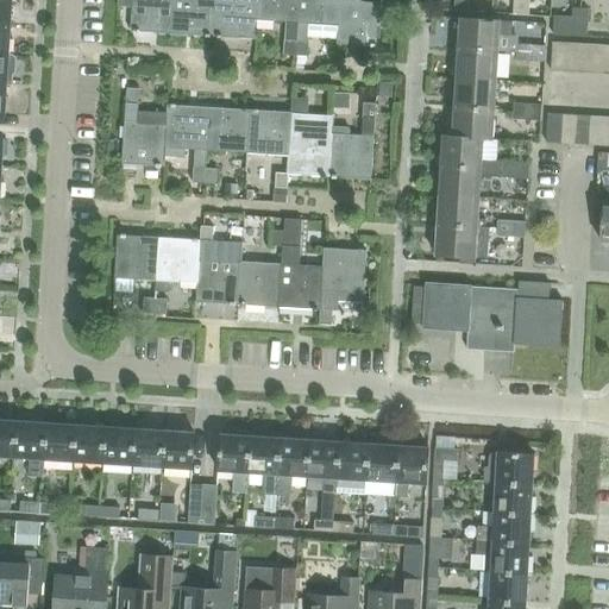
[(0,0),(0,25),(11,26),(12,0),(0,0)]
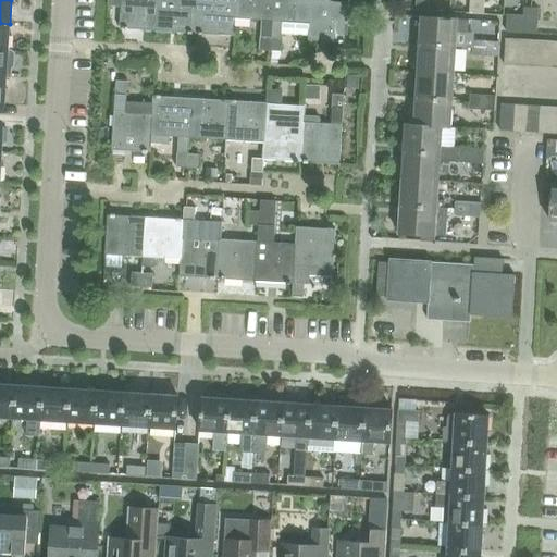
[(108,0),(108,7),(121,7),(119,28),(158,31),(159,0),(108,0)]
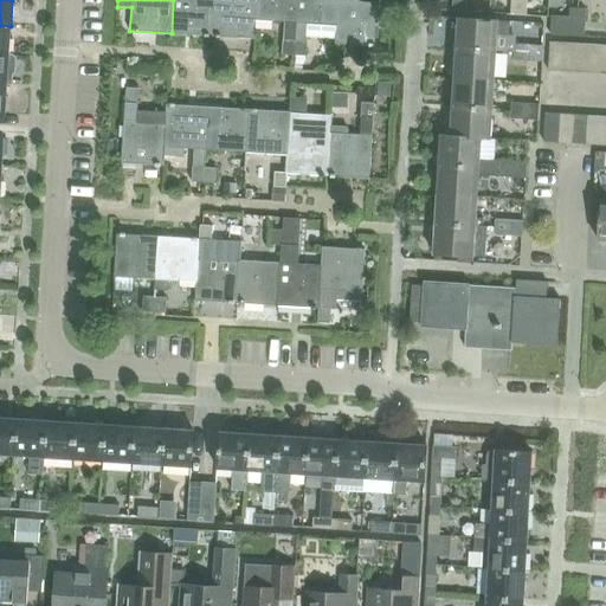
[(173,0),(172,33),(212,36),(214,0),(173,0)]
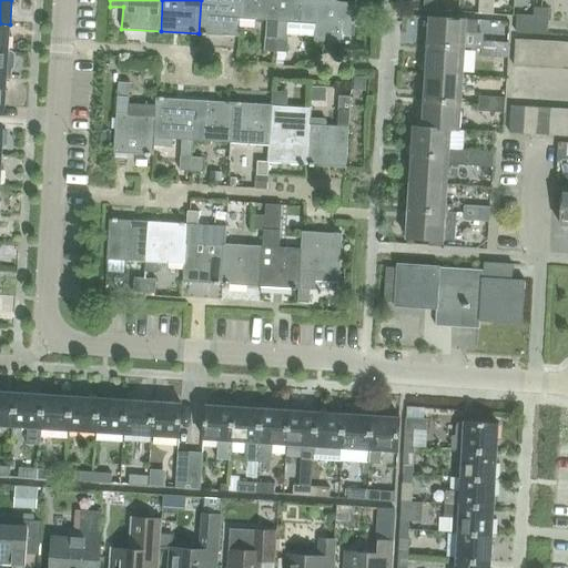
[(239,36),(240,19),(239,19),(240,0),(201,0),(199,33),(239,36)]
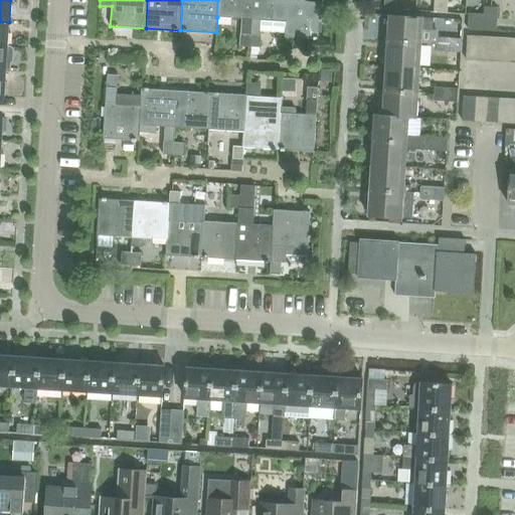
[(239,46),(249,47),(251,19),(252,0),(217,0),(216,17),(217,17),(241,18),(239,46)]
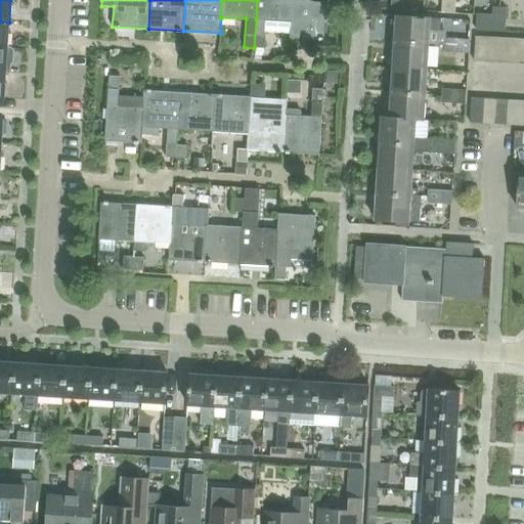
[(257,0),(256,19),(254,48),(264,48),(265,34),(290,35),(291,22),(293,0),(257,0)]
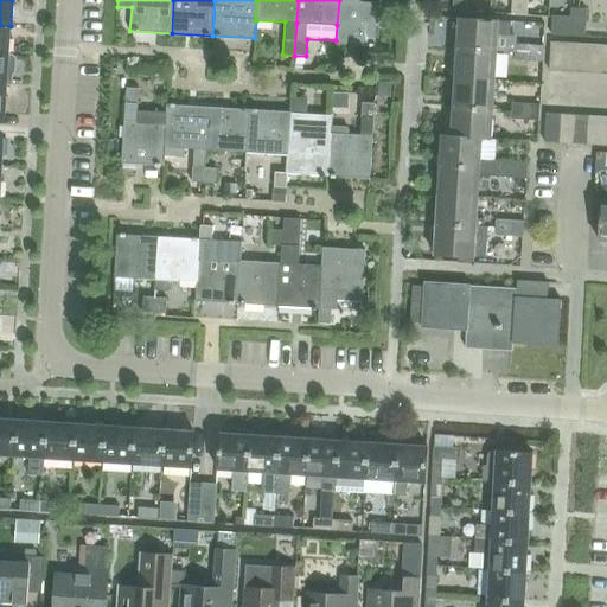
[(336,40),(336,44),(378,46),(381,4),(360,1),(359,0),(339,0),(337,25),(336,40)]
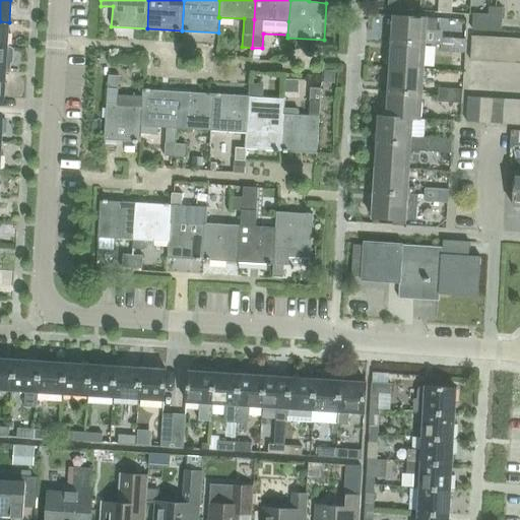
[(378,0),(377,8),(388,9),(388,1),(378,0)]
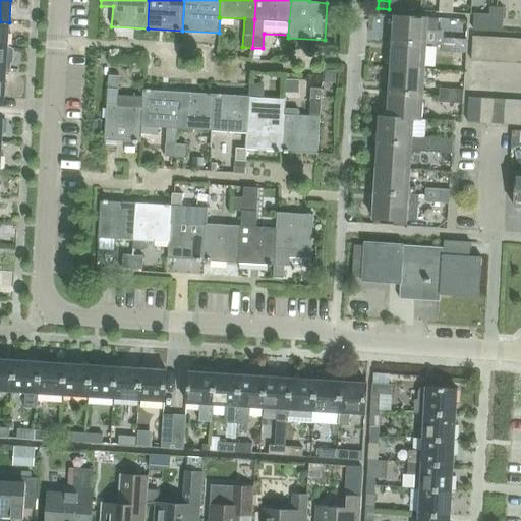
[(402,0),(389,0),(389,1),(389,9),(402,10),(402,0)]
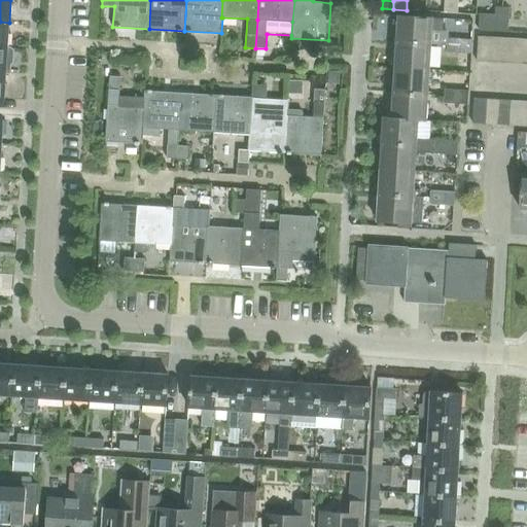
[(458,1),(445,0),(444,12),(458,13),(458,1)]
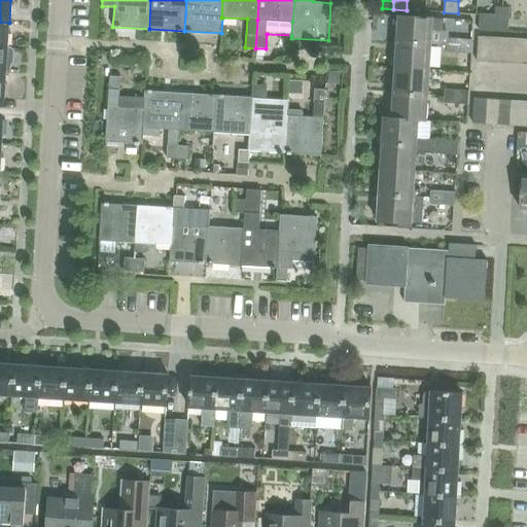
[(495,7),(495,20),(508,20),(510,8),(495,7)]
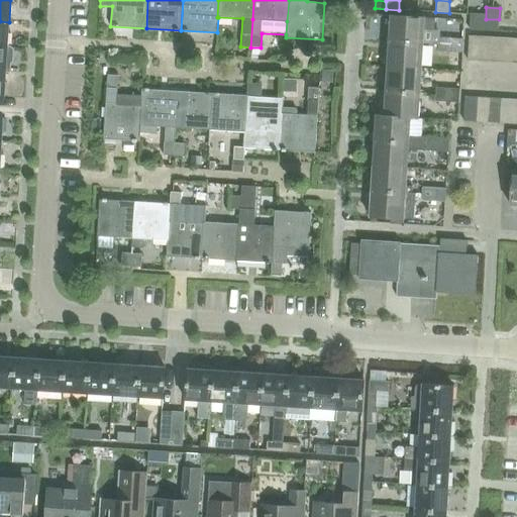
[(390,15),(389,40),(423,43),(439,44),(439,37),(439,30),(424,29),(425,17),(390,15)]
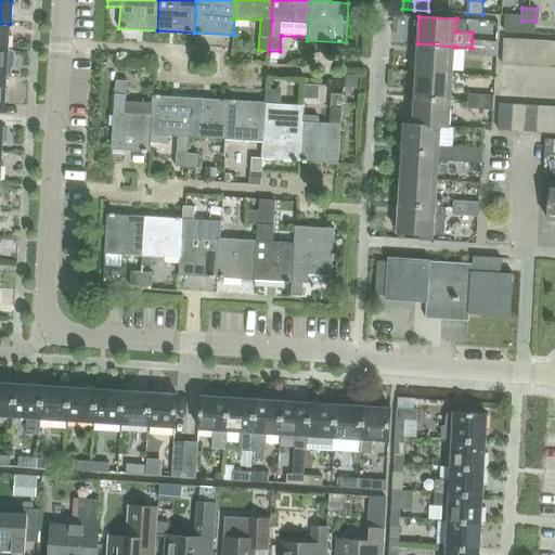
[(536,21),(521,21),(520,33),(534,34),(536,21)]
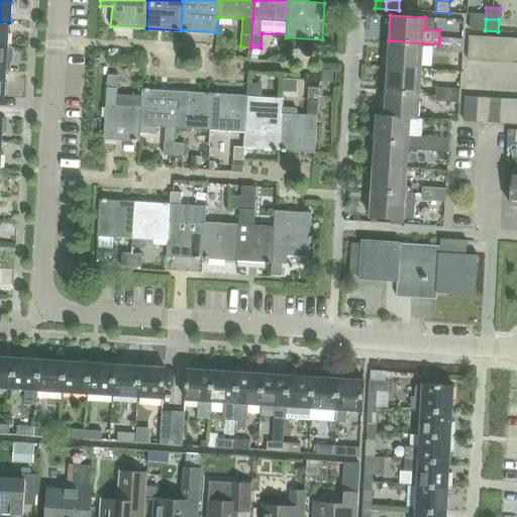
[(0,21),(0,46),(8,47),(9,22),(0,21)]
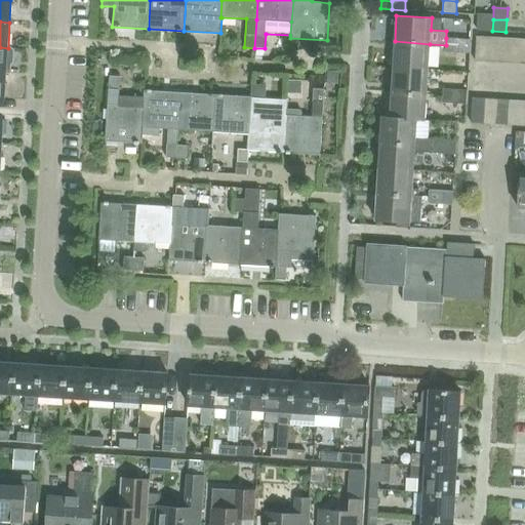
[(475,62),(487,62),(488,37),(476,36),(475,62)]
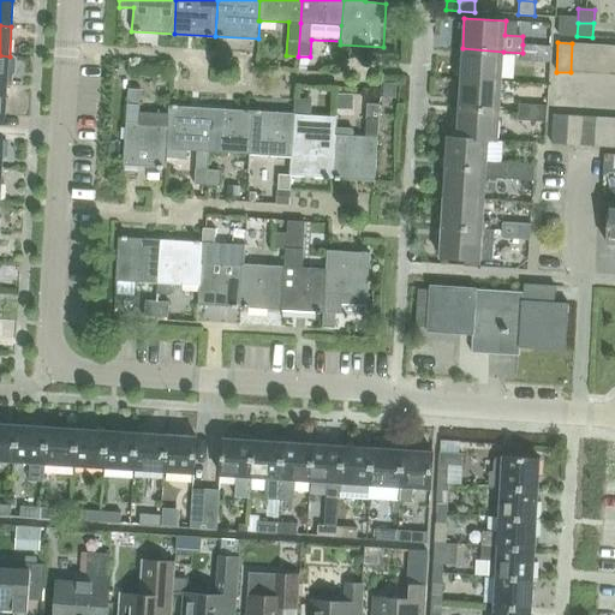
[(571,72),(584,73),(586,45),(572,43),(571,72)]
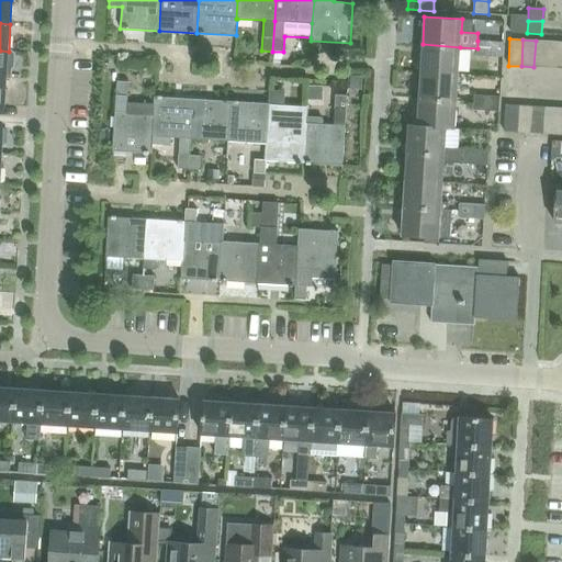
[(476,55),(490,56),(491,42),(478,41),(478,48),(476,55)]
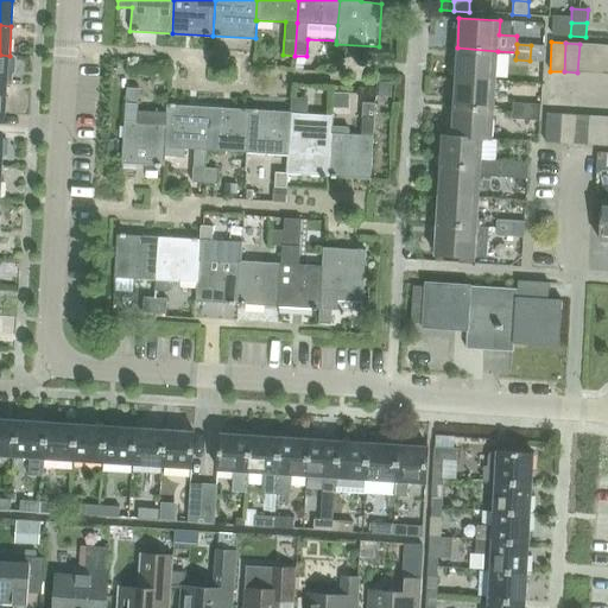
[(577,73),(591,74),(594,45),(580,44),(577,73)]
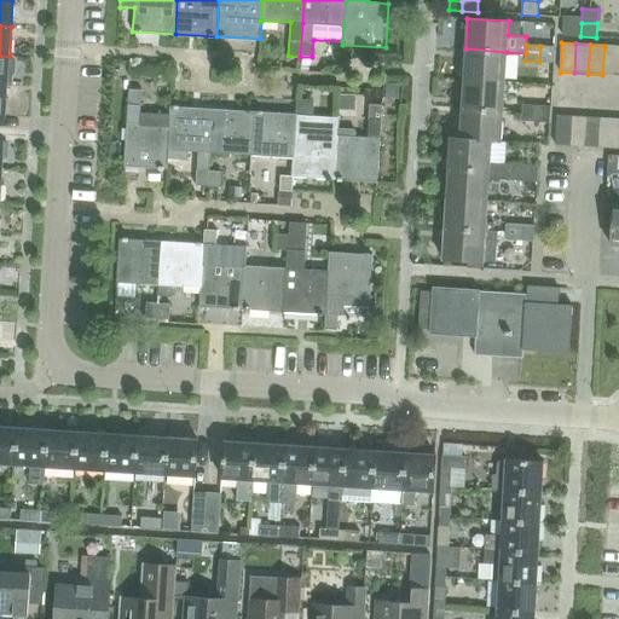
[(541,46),(539,62),(553,63),(554,47),(541,46)]
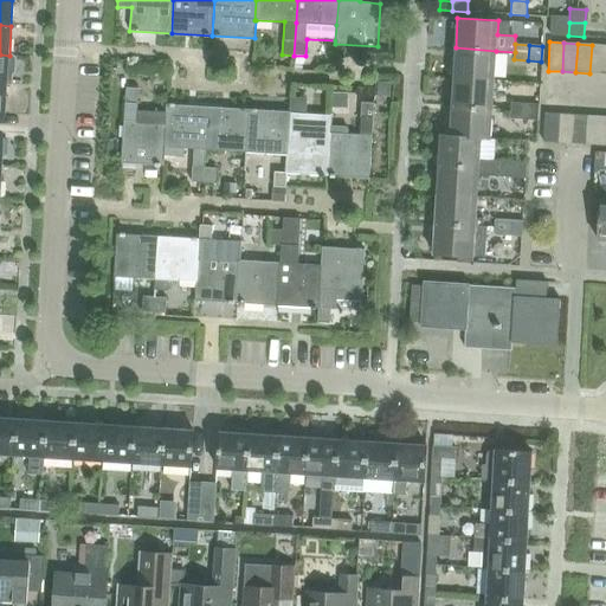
[(590,73),(604,73),(605,45),(592,45),(590,73)]
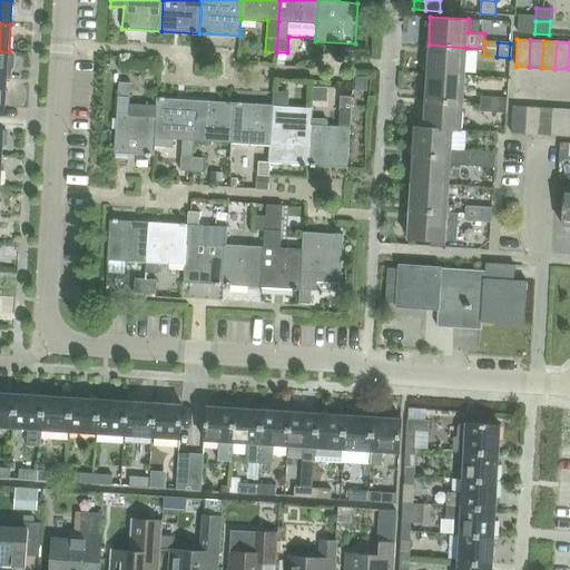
[(429,45),(426,72),(464,75),(467,48),(429,45)]
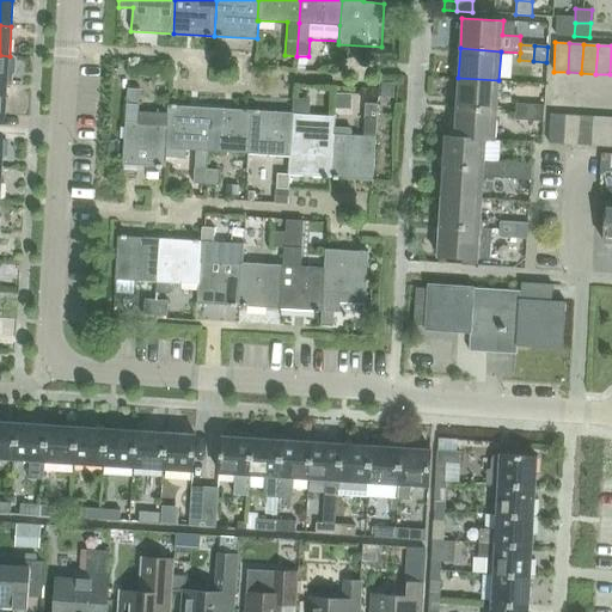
[(0,85),(7,86),(8,75),(12,75),(16,73),(17,59),(13,56),(10,56),(0,55),(0,85)]
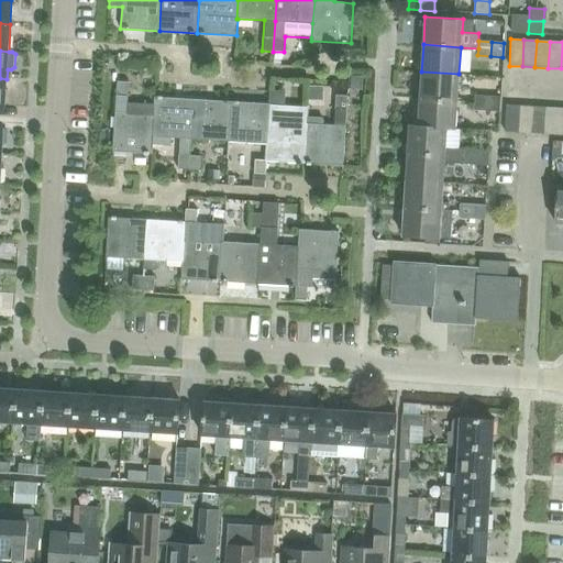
[(421,72),(420,99),(457,101),(459,74),(421,72)]
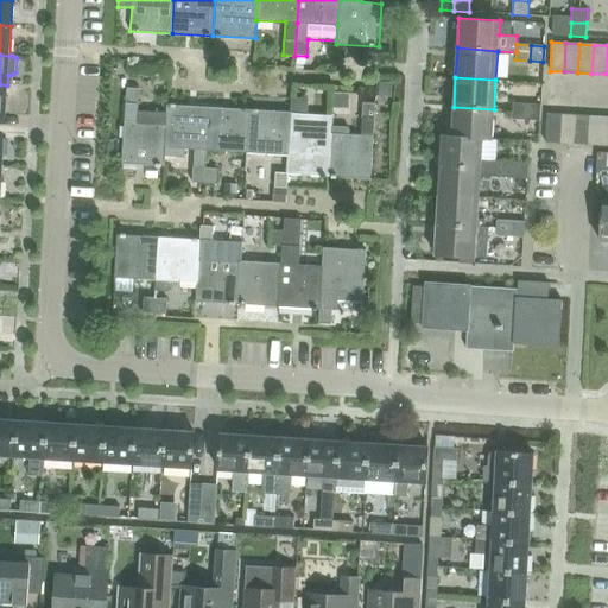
[(392,99),(393,84),(379,83),(378,97),(392,99)]
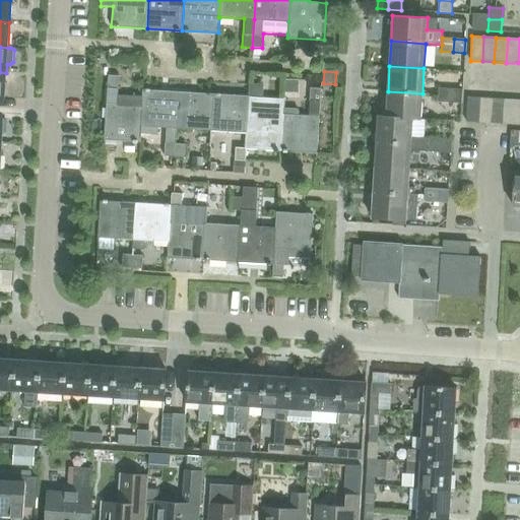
[(107,88),(104,140),(140,142),(141,136),(141,126),(142,106),(141,106),(142,98),(118,95),(119,76),(108,75),(107,88)]
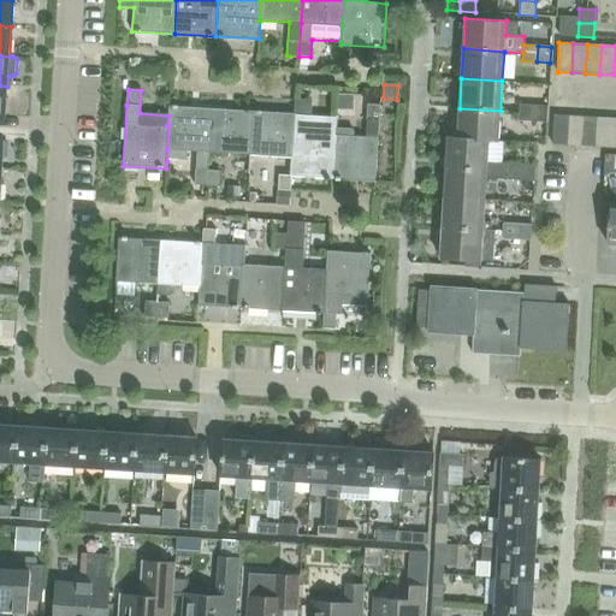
[(295,114),(296,114),(307,116),(308,100),(295,99),(295,113),(295,114)]
